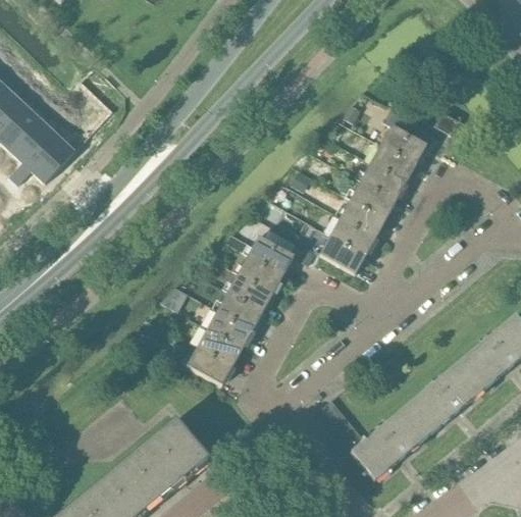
[(0,68),(0,93),(12,81),(0,68)]
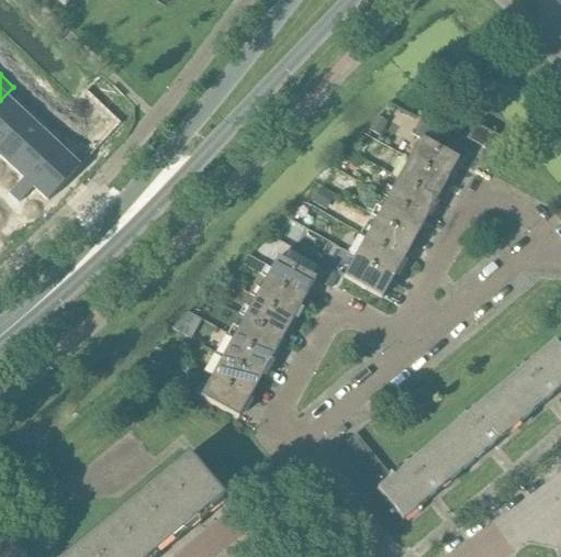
[(13,87),(0,100),(0,136),(24,111),(7,95),(13,87)]
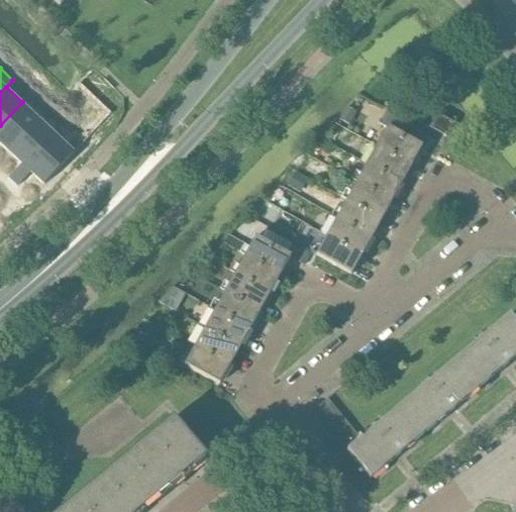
[(22,102),(0,125),(0,139),(10,148),(39,118),(25,105),(22,102)]
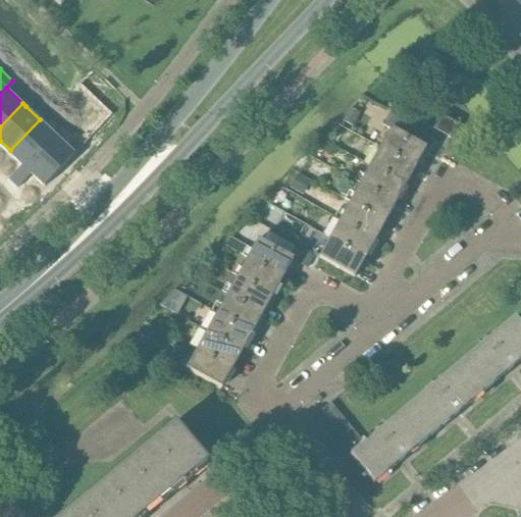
[(351,104),(344,117),(352,122),(359,109),(351,104)]
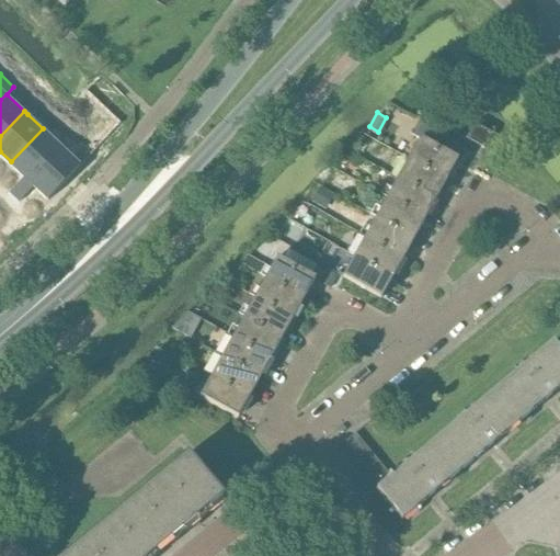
[(419,135),(408,156),(446,177),(458,156),(452,152),(459,138),(459,137),(420,116),(411,131),(419,135)]
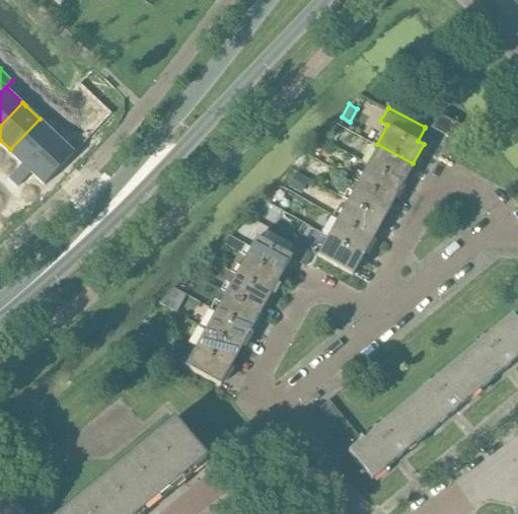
[(439,111),(431,125),(448,134),(455,120),(439,111)]
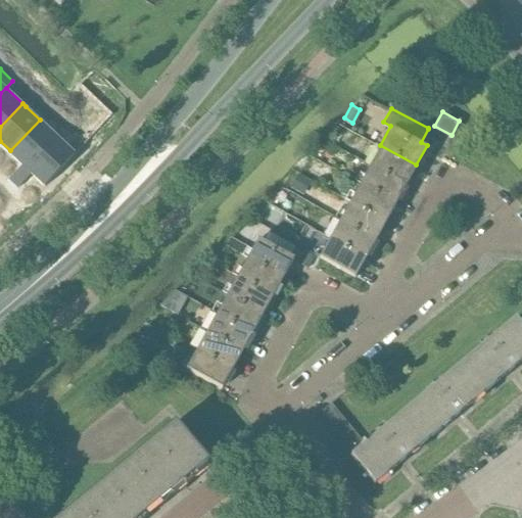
[(40,120),(10,150),(22,162),(16,171),(25,178),(32,171),(28,167),(59,132),(58,131),(55,135),(40,120)]
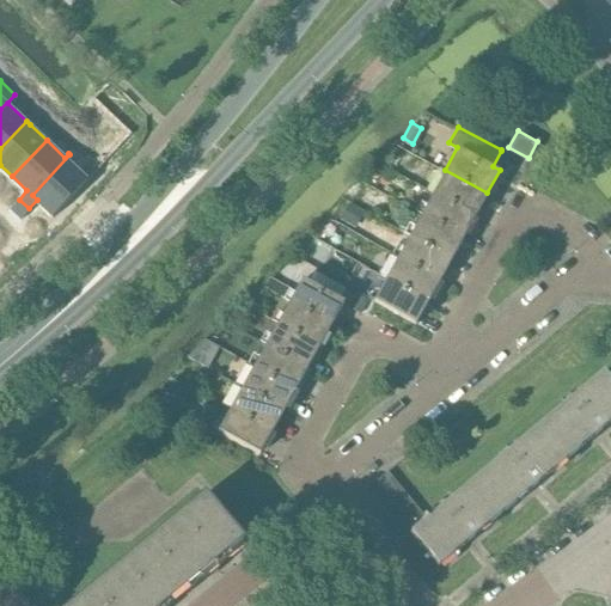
[(69,154),(32,195),(37,200),(53,214),(91,173),(69,154)]
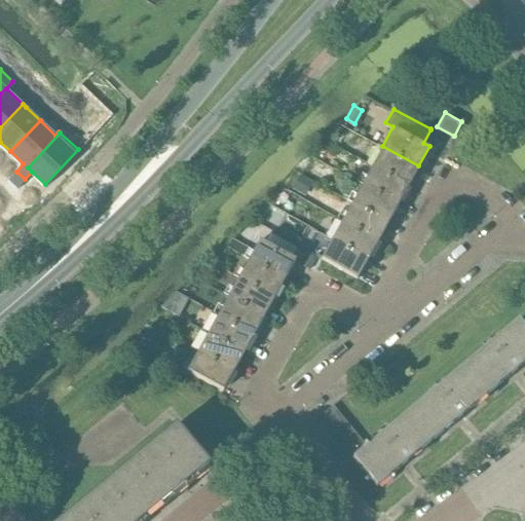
[(418,165),(382,146),(372,163),(409,183),(418,165)]
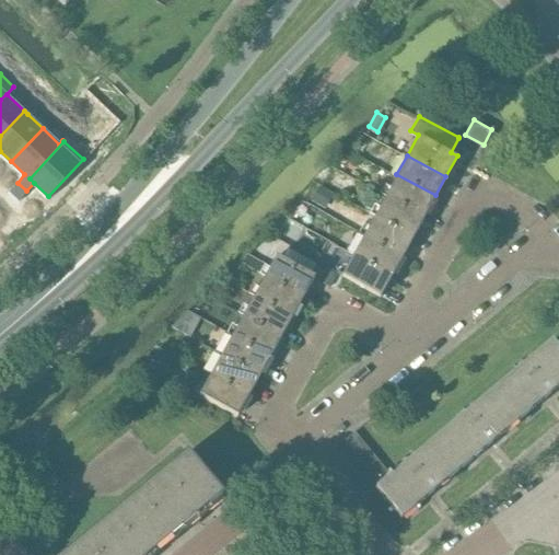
[(435,195),(396,174),(385,194),(424,216),(435,195)]
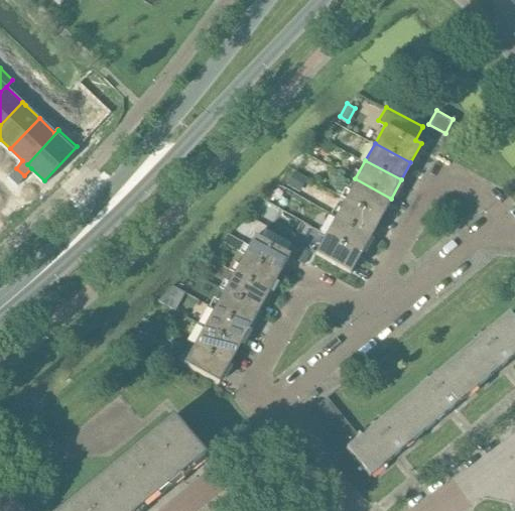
[(16,168),(9,175),(17,182),(24,175),(16,168)]
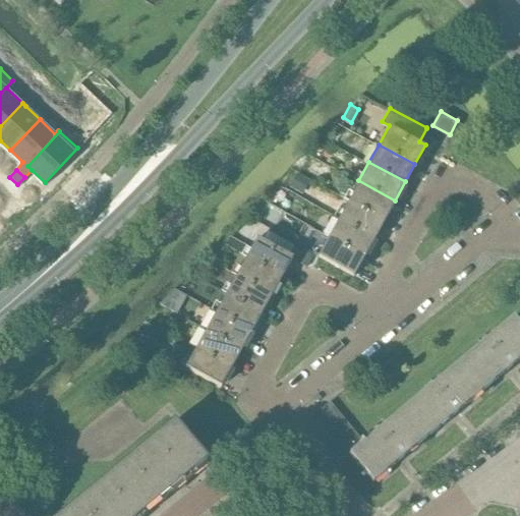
[(297,171),(290,183),(300,188),(307,176),(297,171)]
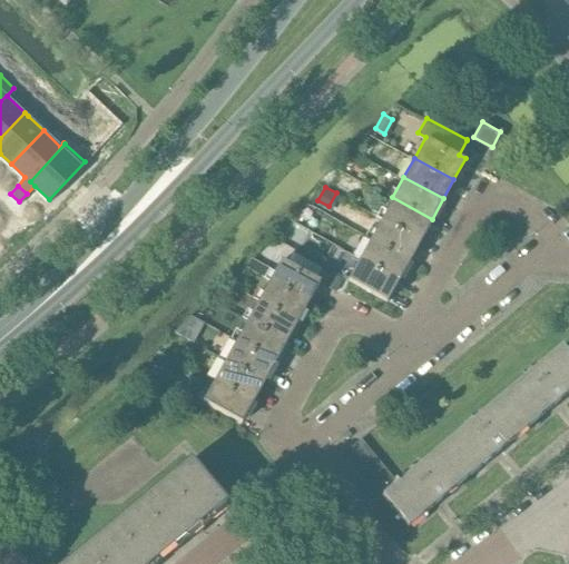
[(432,219),(392,197),(382,217),(421,238),(432,219)]
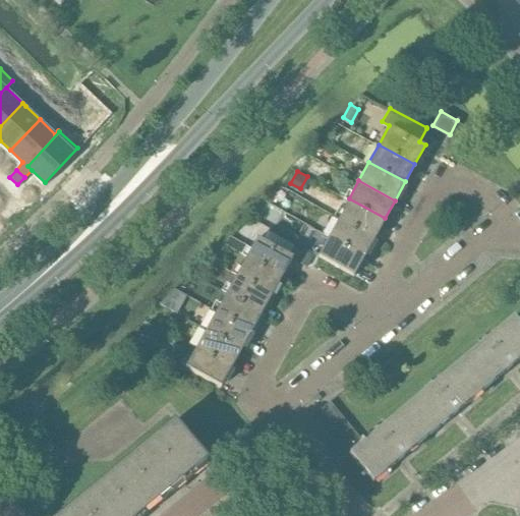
[(385,218),(349,198),(339,217),(374,236),(385,218)]
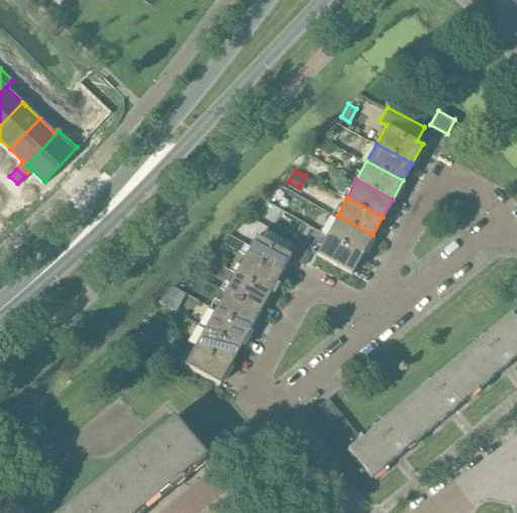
[(255,203),(249,214),(258,219),(262,211),(261,207),(255,203)]
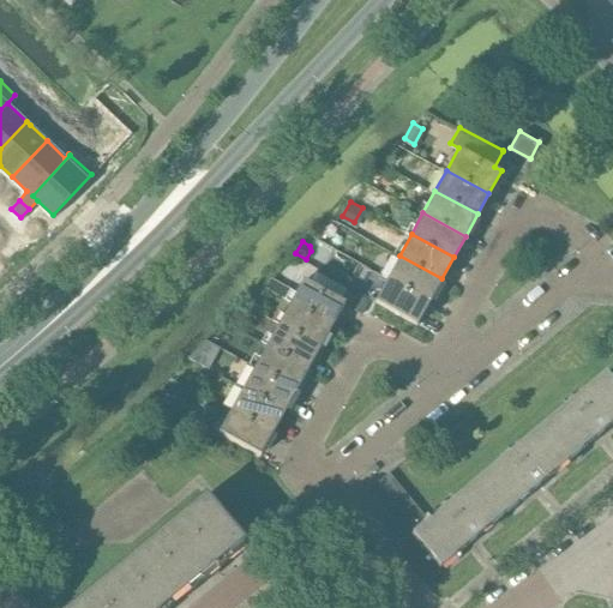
[(388,277),(430,300),(442,278),(400,256),(388,277)]
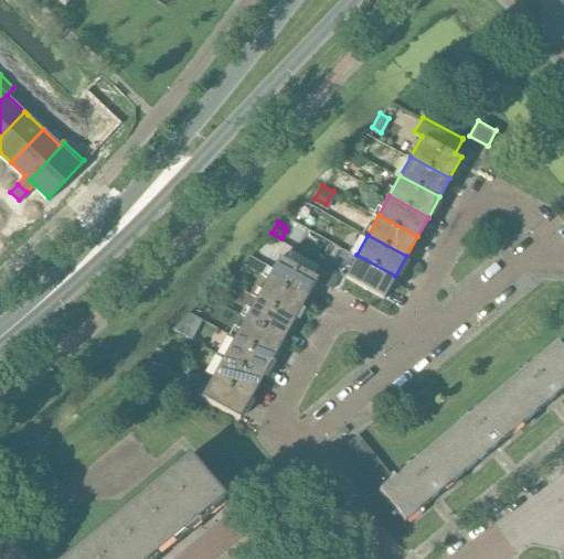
[(267,276),(306,298),(318,276),(279,255),(267,276)]
